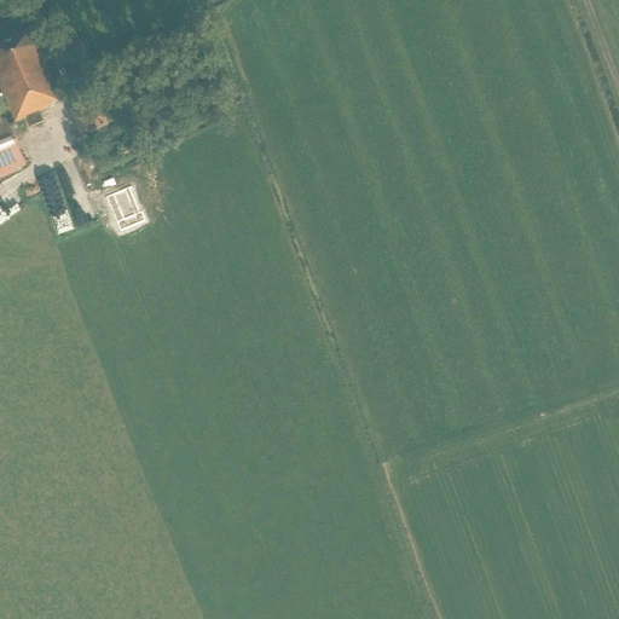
[(6,119),(0,120),(0,175),(25,165),(9,125),(15,121),(16,122),(27,117),(32,127),(44,122),(40,113),(50,108),(48,105),(61,100),(32,30),(0,44),(0,85),(10,109),(13,117),(6,120),(6,119)]
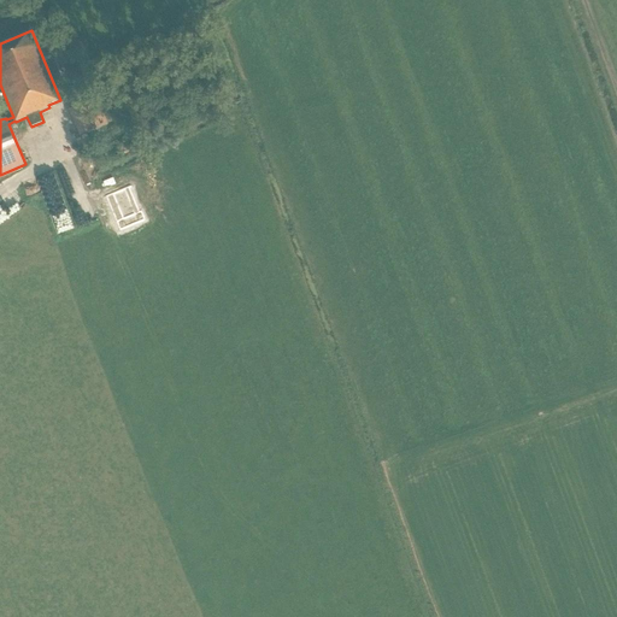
[(81,136),(107,125),(97,99),(69,110),(81,136)]
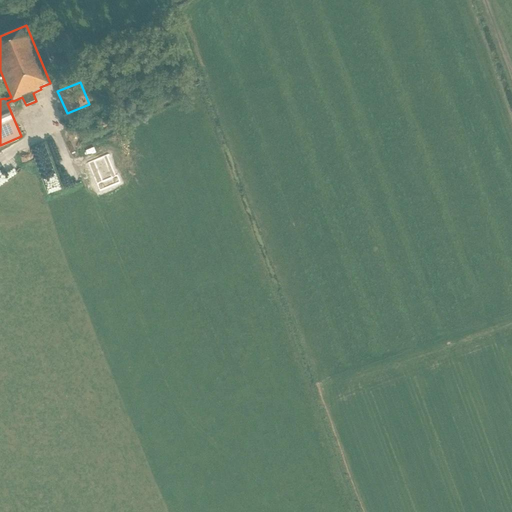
[(109,154),(89,163),(101,190),(121,182),(118,174),(116,175),(108,155),(109,154)]
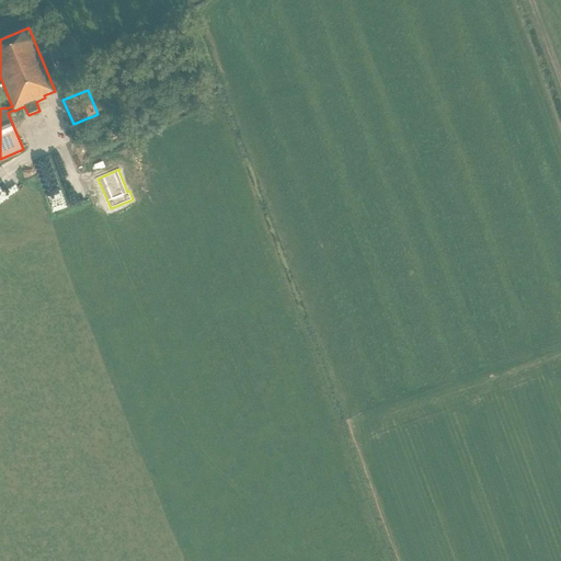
[(66,206),(53,172),(41,176),(54,210),(66,206)]
